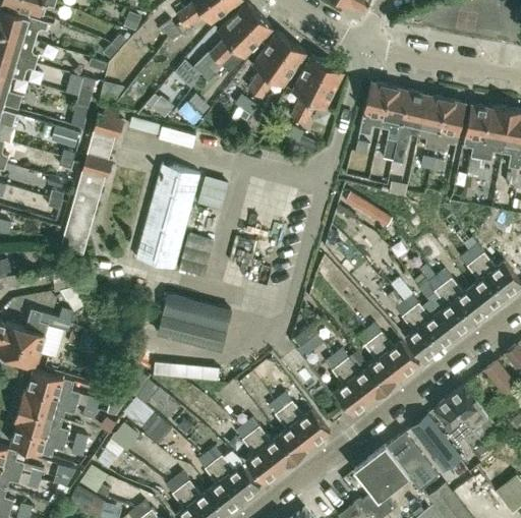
[(50,0),(2,0),(1,4),(42,17),(45,8),(48,6),(53,8),(55,1),(50,0)]
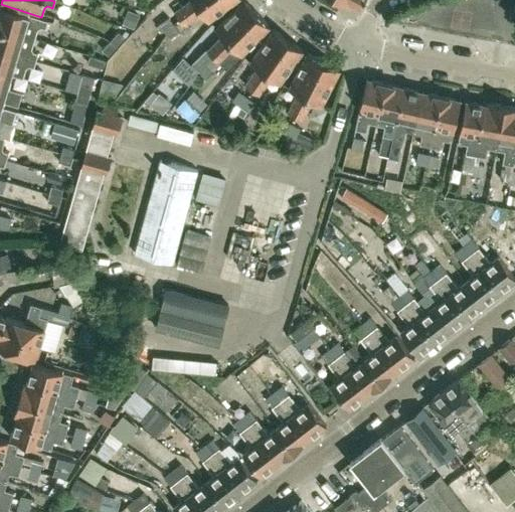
[(180,21),(208,0),(191,0),(192,1),(174,14),(180,21)]
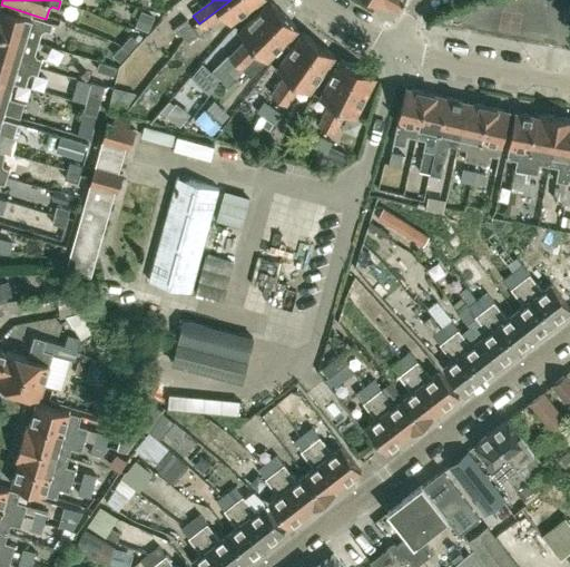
[(231,26),(264,0),(231,0),(199,23),(204,31),(224,16),(231,26)]
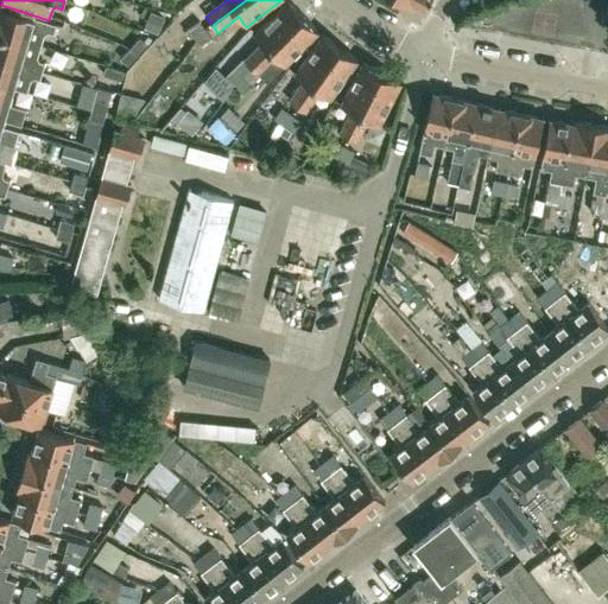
[(426,13),(431,0),(393,0),(412,12),(415,7),(426,13)]
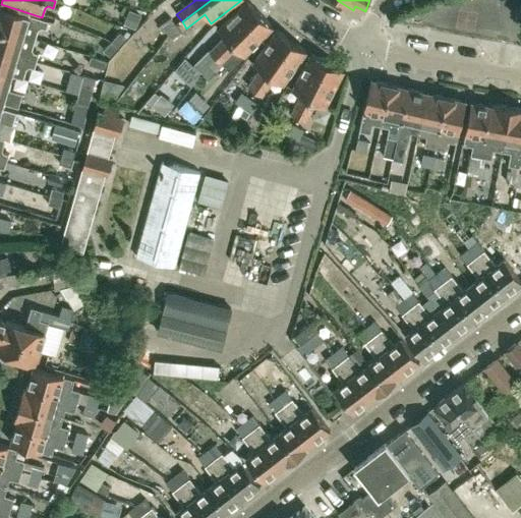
[(161,9),(169,19),(179,11),(172,1),(161,9)]
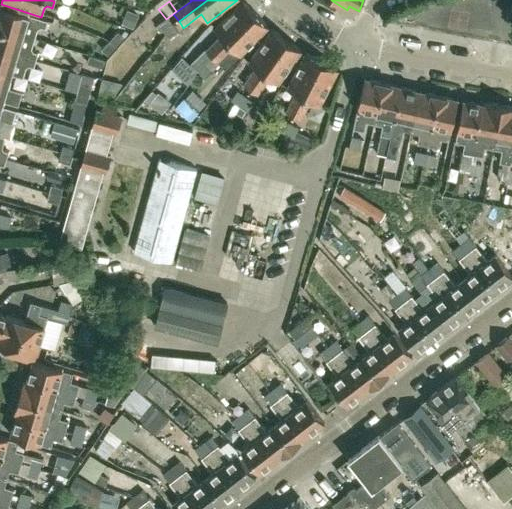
[(255,16),(242,3),(214,30),(222,38),(206,53),(205,52),(191,66),(198,73),(255,16)]
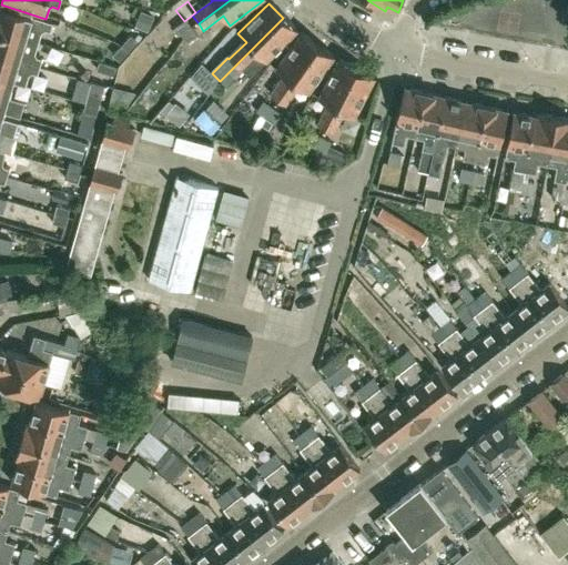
[(50,34),(52,26),(0,9),(0,33),(38,46),(41,34),(44,33),(50,34)]
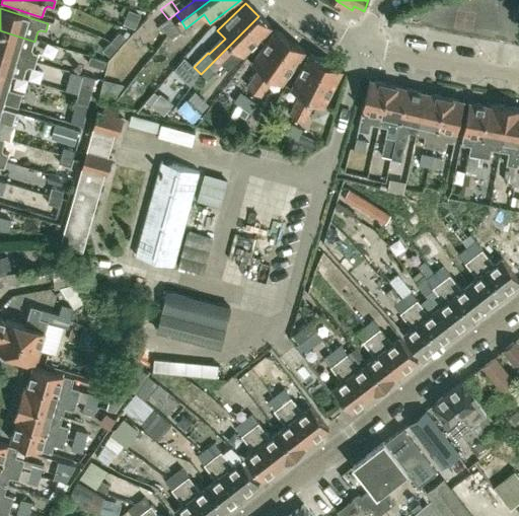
[(207,82),(215,74),(222,67),(221,66),(223,63),(231,70),(271,28),(258,16),(201,74),(200,75),(207,82)]
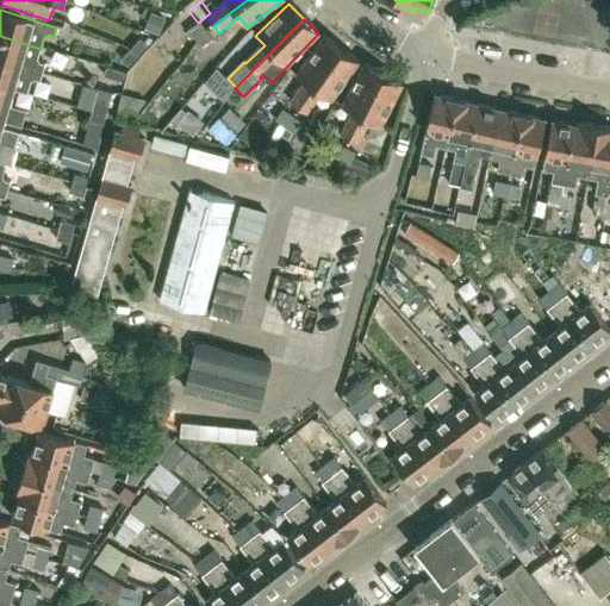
[(191,42),(204,32),(198,24),(185,35),(191,42)]
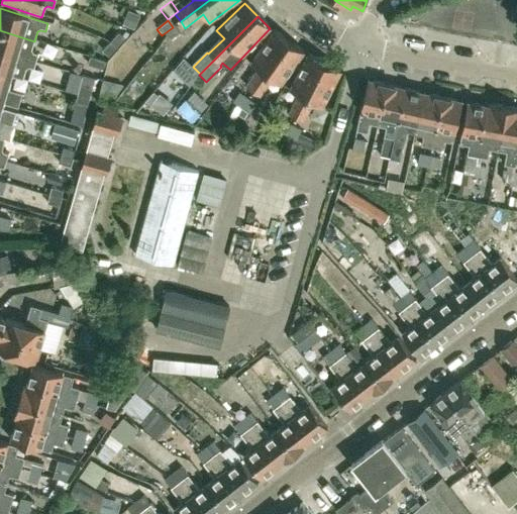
[(173,27),(162,35),(162,36),(164,35),(168,40),(178,33),(173,27)]
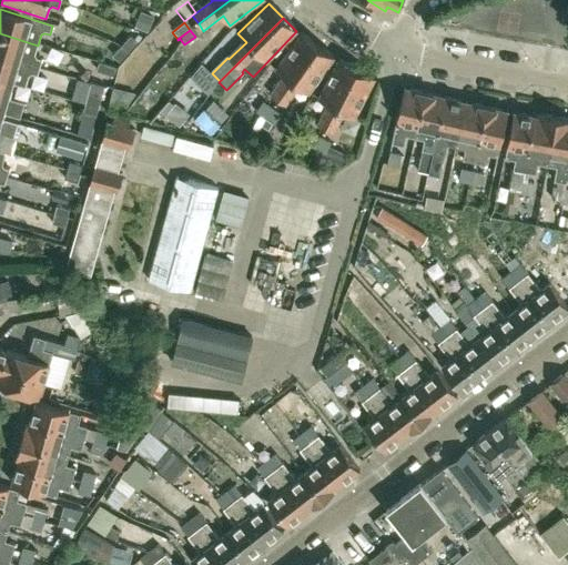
[(38,46),(0,33),(0,57),(40,69),(42,61),(34,59),(34,58),(38,46)]
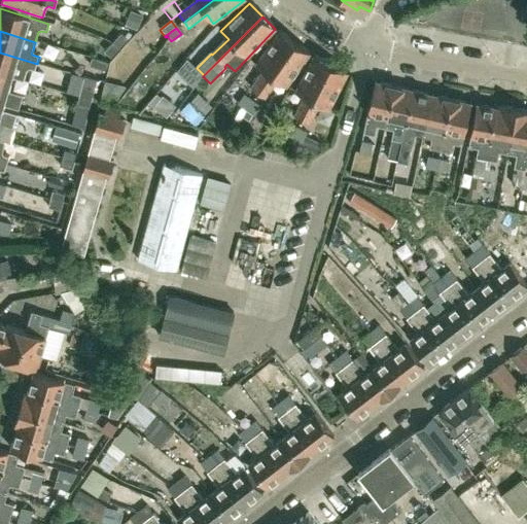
[(250,90),(257,96),(294,43),(279,32),(255,66),(262,71),(250,90)]
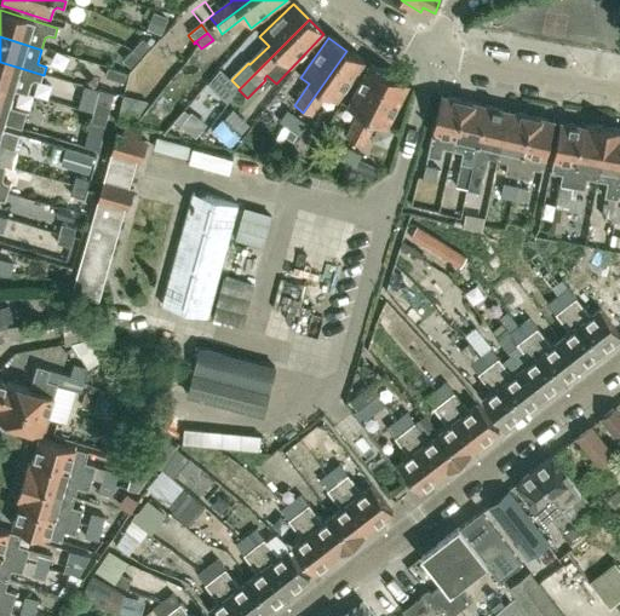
[(133,51),(141,57),(149,49),(142,41),(133,51)]
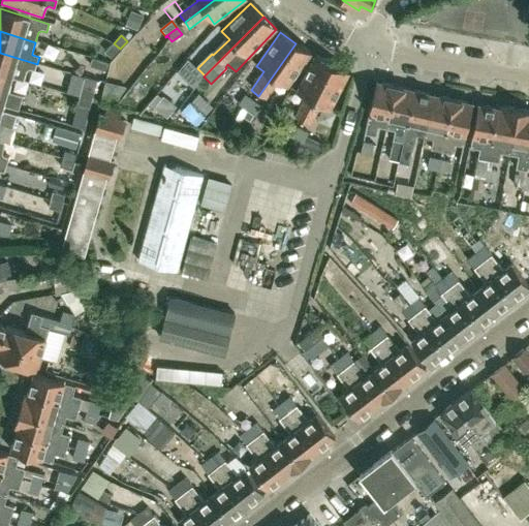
[(120,49),(114,43),(104,54),(111,59),(120,49)]
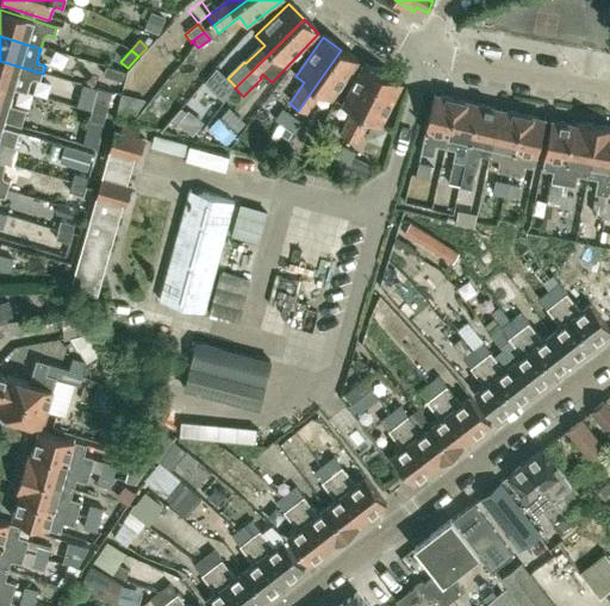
[(341,50),(298,111),(305,116),(322,94),(331,100),(358,62),(341,50)]
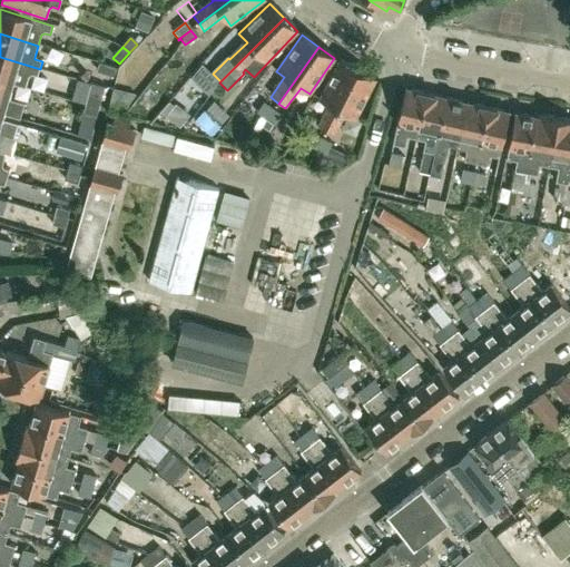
[(0,57),(0,80),(12,85),(26,89),(29,77),(31,76),(37,77),(40,69),(0,57)]
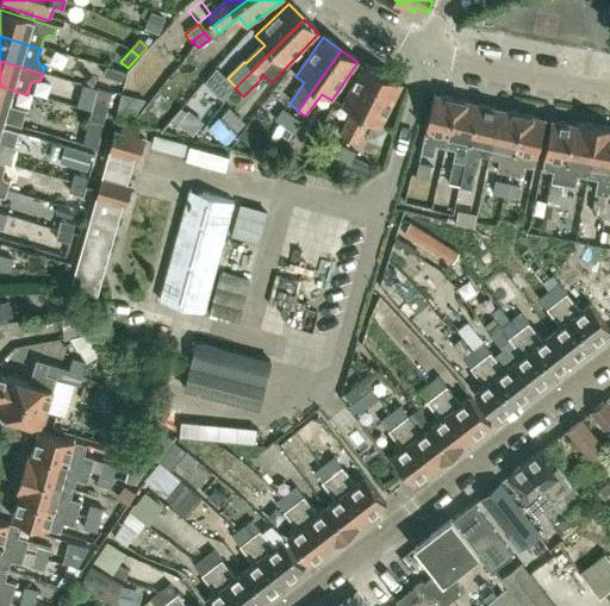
[(341,136),(349,139),(381,75),(363,66),(342,108),(352,113),(341,136)]
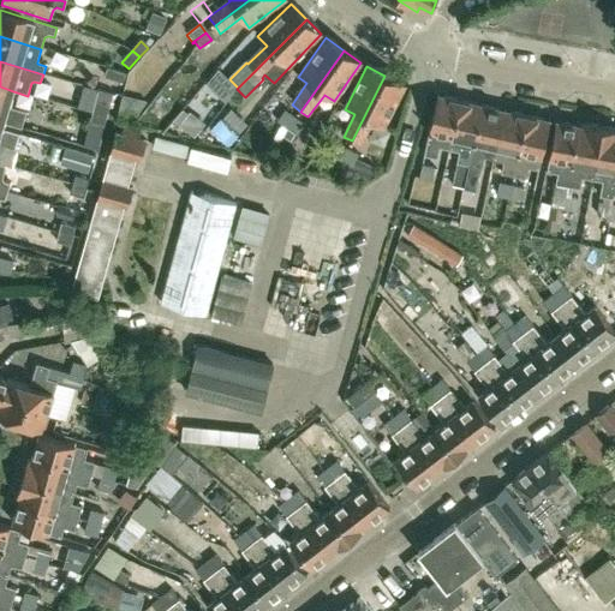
[(124,76),(106,70),(103,79),(121,84),(124,76)]
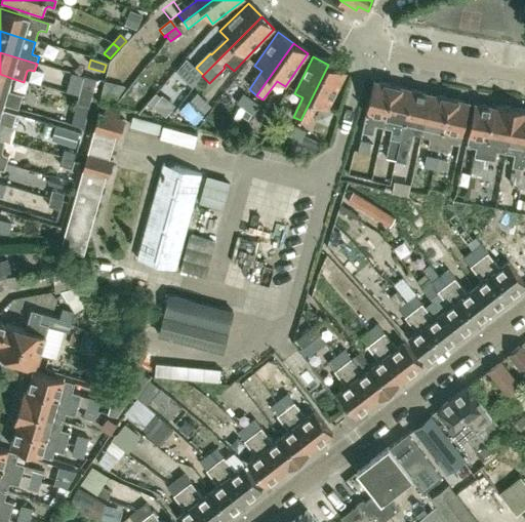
[(327,110),(346,73),(328,65),(300,120),(309,125),(318,105),(327,110)]
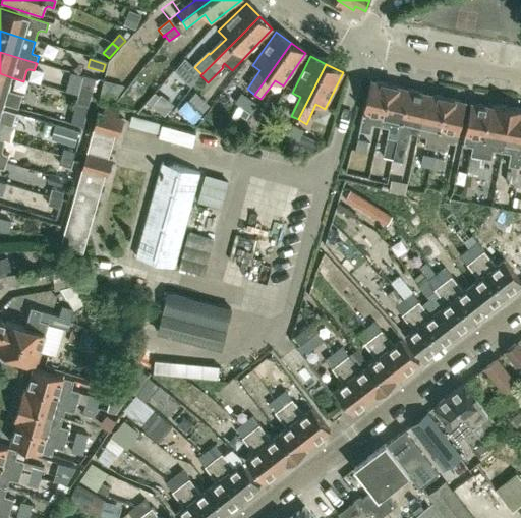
[(21,96),(7,92),(11,77),(0,73),(0,107),(2,108),(3,106),(17,110),(21,96)]
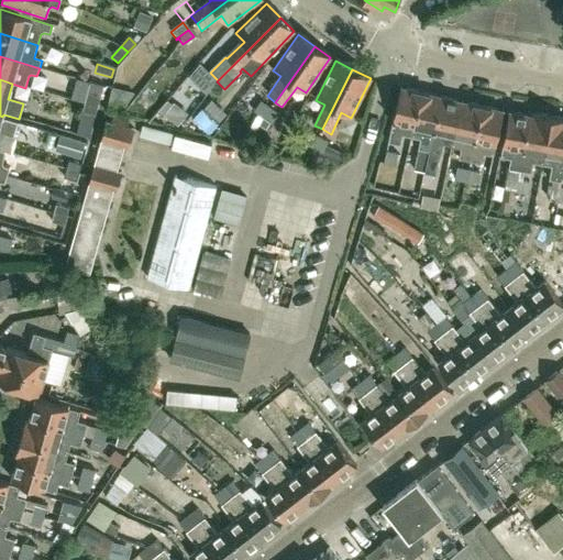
[(90,84),(85,105),(98,109),(103,88),(90,84)]
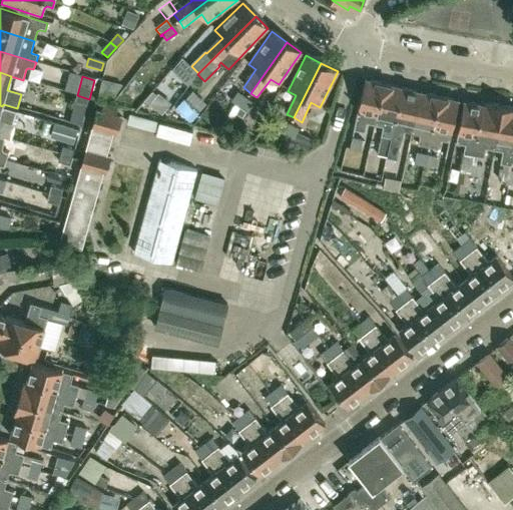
[(384,86),(365,81),(358,112),(353,131),(364,133),(366,124),(375,126),(384,86)]
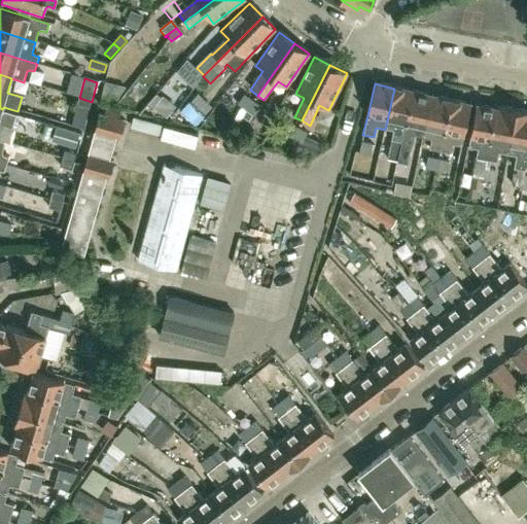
[(104,84),(100,104),(103,105),(113,107),(126,90),(104,84)]
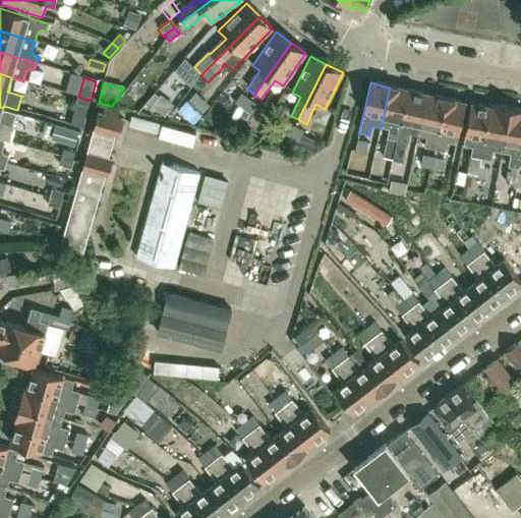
[(397,141),(401,122),(408,92),(390,88),(381,128),(388,130),(386,139),(397,141)]
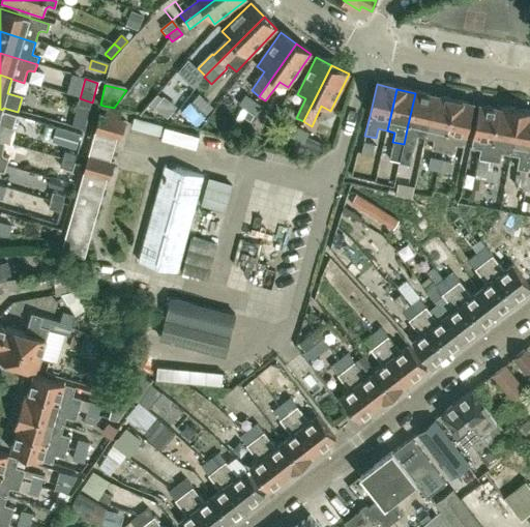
[(408,124),(404,144),(413,146),(415,138),(425,140),(435,97),(415,93),(408,124)]
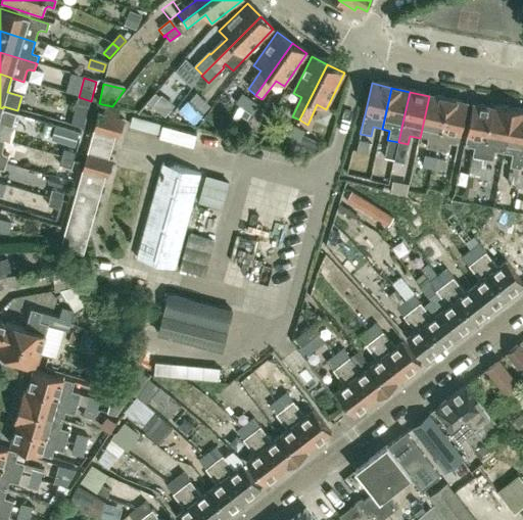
[(244,111),(250,101),(242,95),(235,105),(244,111)]
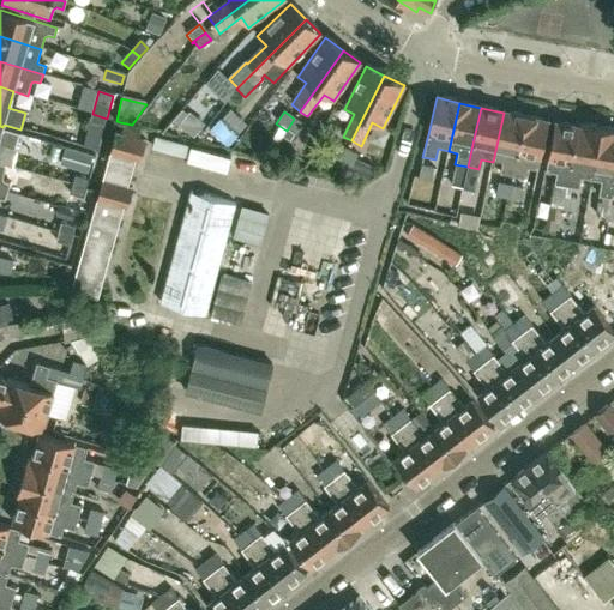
[(513,177),(518,153),(527,118),(504,113),(493,162),(503,163),(499,174),(513,177)]
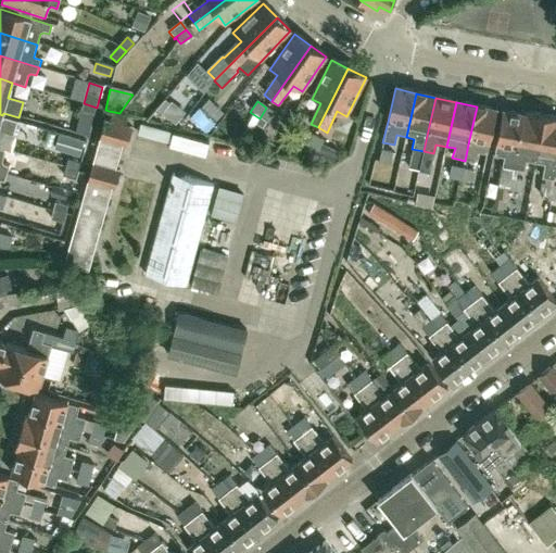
[(91,127),(97,108),(84,103),(78,124),(91,127)]
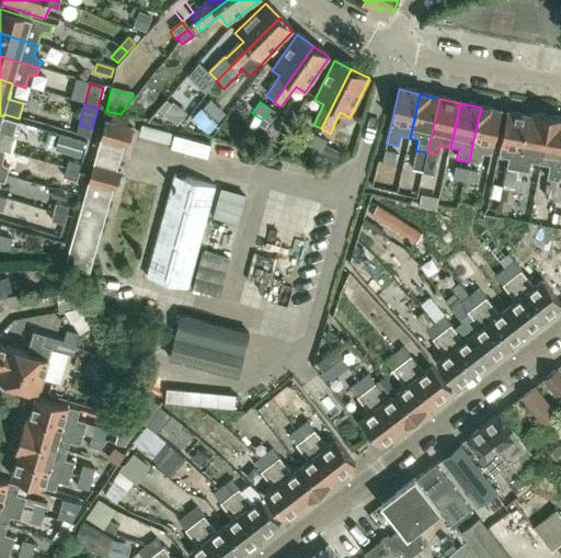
[(171,106),(163,116),(178,126),(184,117),(171,106)]
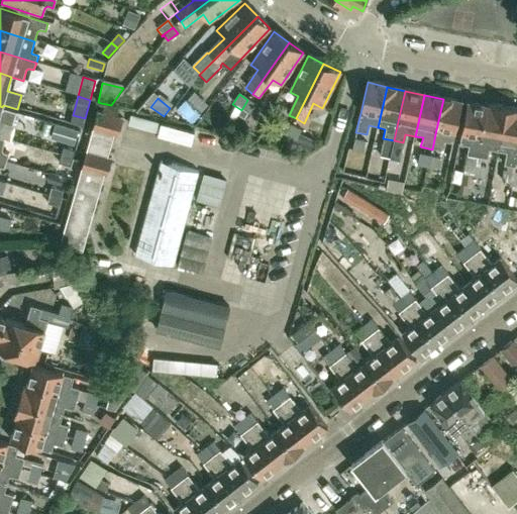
[(436,129),(432,149),(441,151),(443,142),(452,144),(454,133),(455,133),(462,103),(443,99),(436,129)]
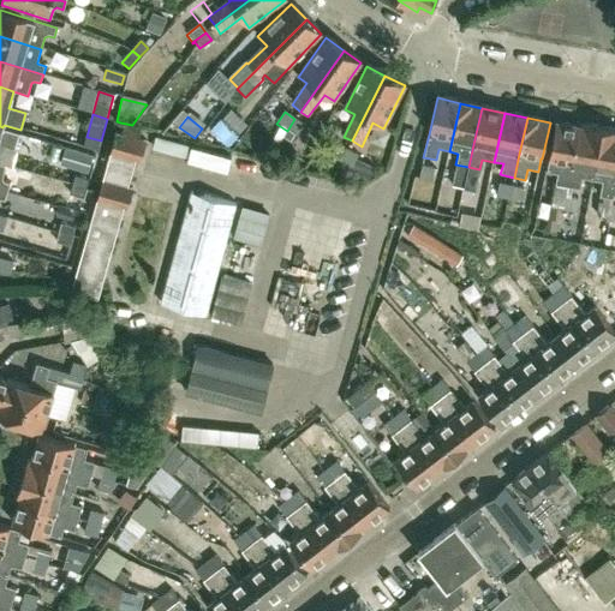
[(304,126),(294,119),(287,131),(296,138),(304,126)]
